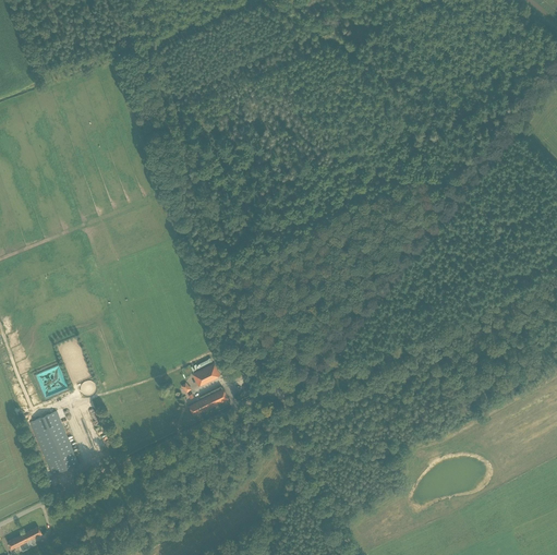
[(192,371),(197,383),(219,372),(214,361),(192,371)]
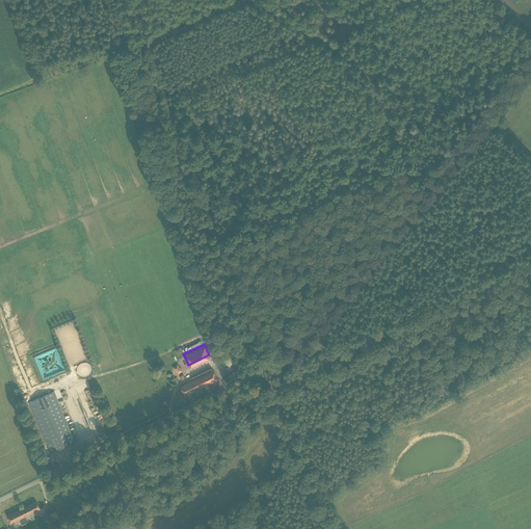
[(176,361),(171,365),(177,371),(182,367),(176,361)]
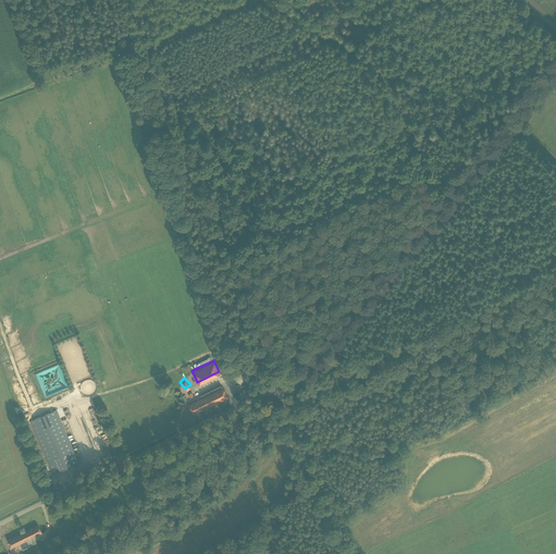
[(222,385),(187,402),(193,411),(201,407),(201,408),(226,395),(222,385)]
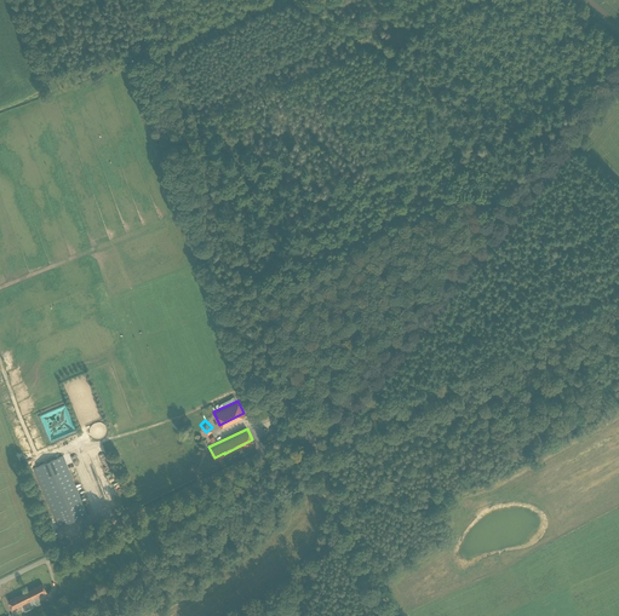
[(33,465),(56,518),(58,524),(86,512),(84,506),(61,453),(33,465)]
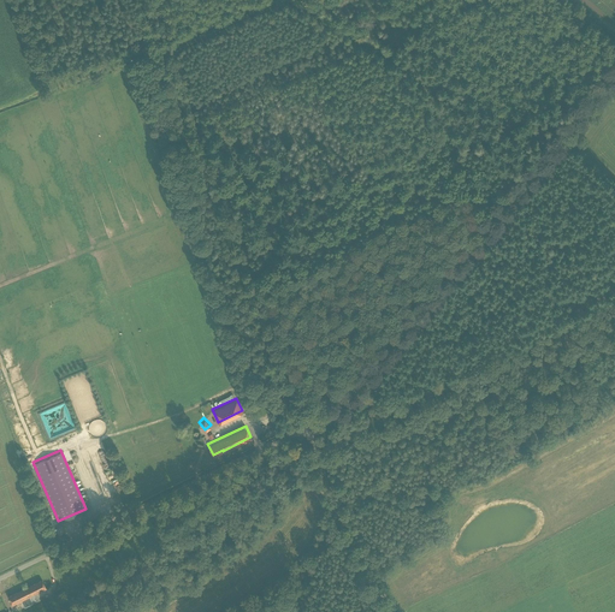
[(41,577),(24,586),(29,595),(29,594),(31,600),(39,596),(35,590),(45,586),(41,577)]
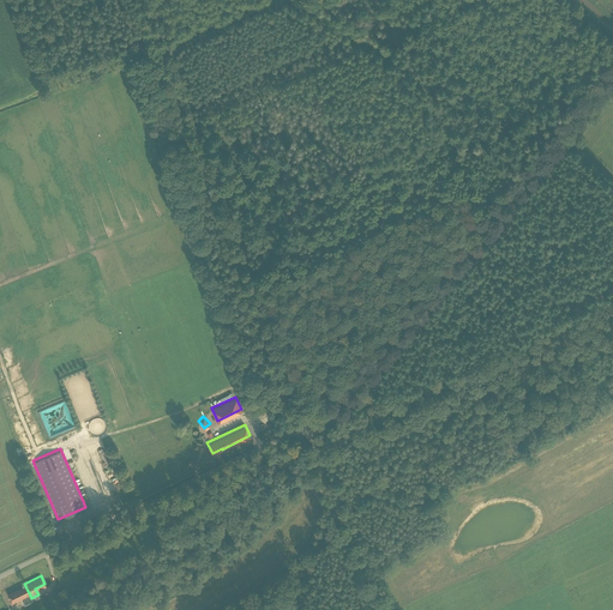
[(7,592),(10,597),(11,601),(20,596),(22,597),(24,596),(26,601),(31,598),(29,592),(29,593),(24,584),(7,592)]
